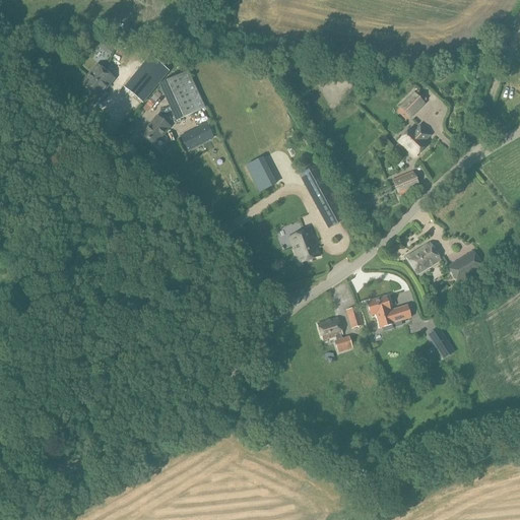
[(503,27),(498,36),(505,41),(511,34),(503,27)]
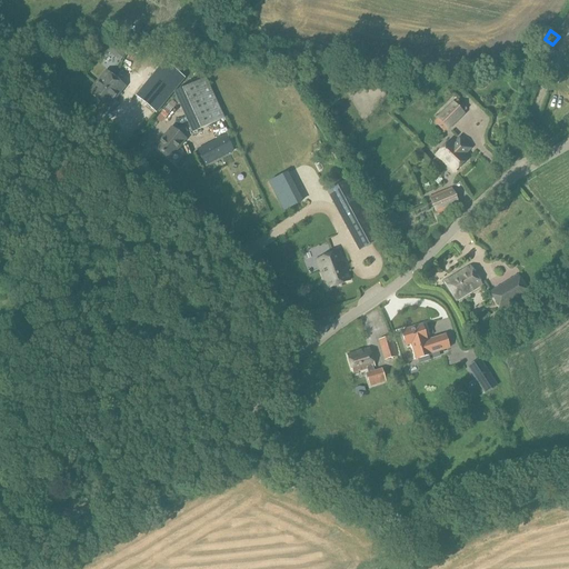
[(111,46),(107,51),(113,57),(120,48),(115,45),(113,43),(111,46)]
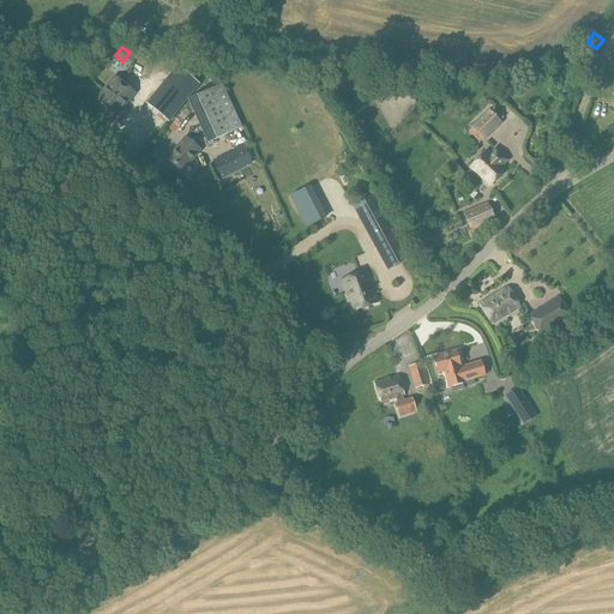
[(176,66),(146,103),(169,122),(199,85),(176,66)]
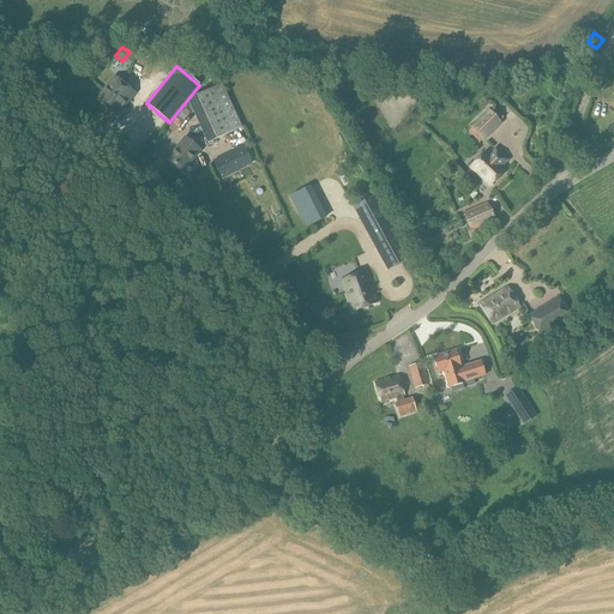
[(116,118),(133,94),(114,78),(96,101),(116,118)]
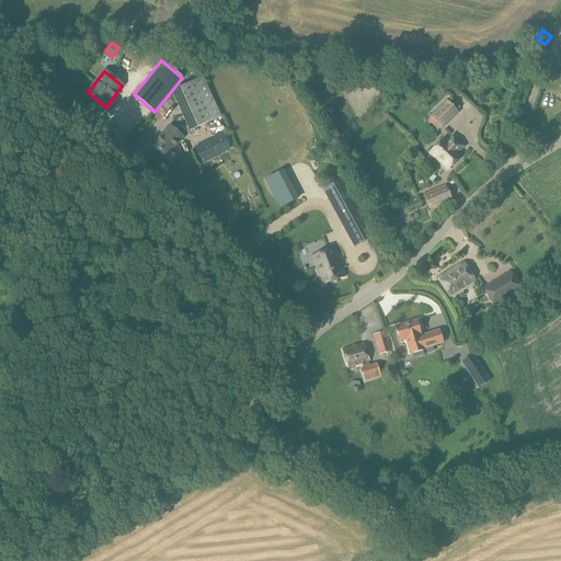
[(193,130),(221,117),(204,79),(175,91),(193,130)]
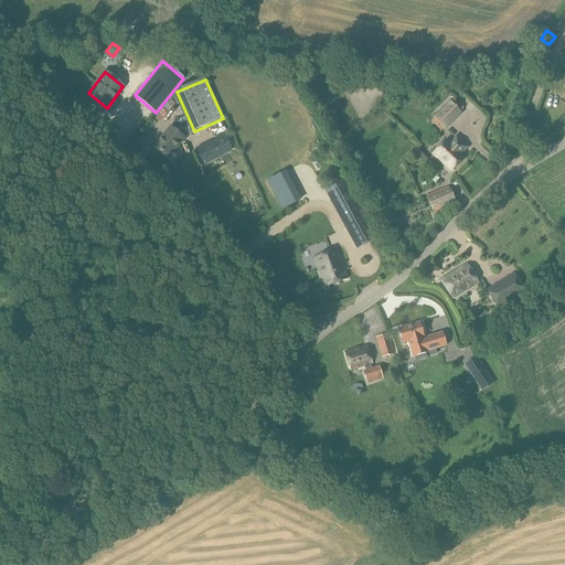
[(460,114),(449,103),(434,118),(445,129),(460,114)]
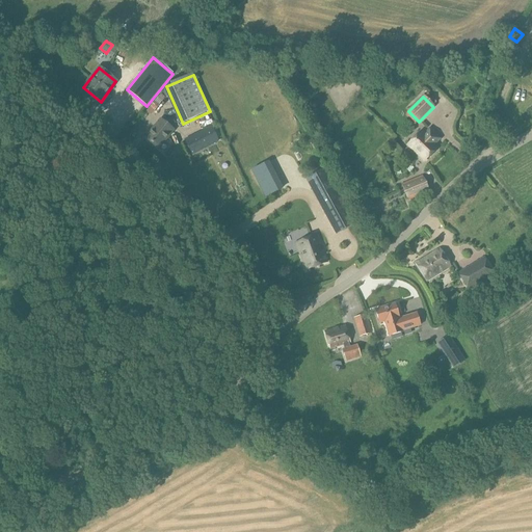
[(130,132),(145,112),(131,101),(116,121),(130,132)]
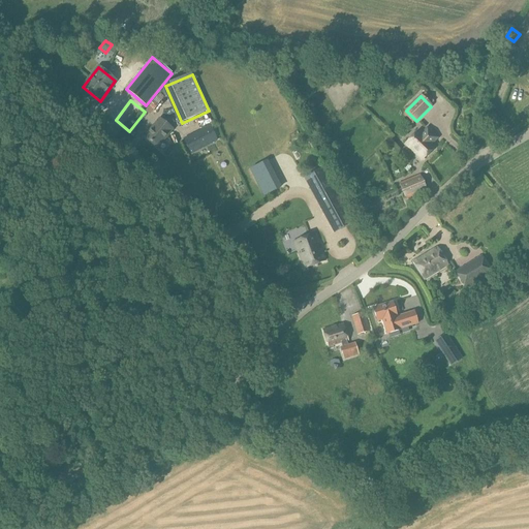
[(157,150),(174,129),(158,118),(143,138),(157,150)]
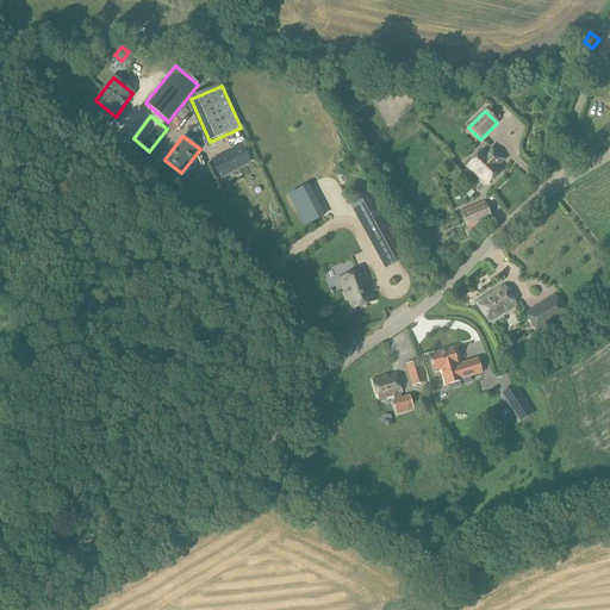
[(241,144),(211,160),(221,178),(250,162),(241,144)]
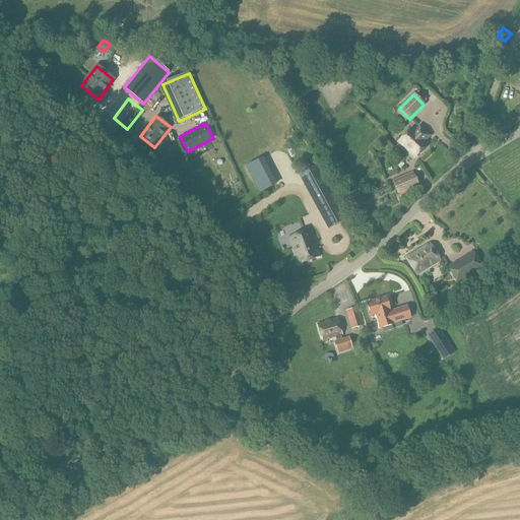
[(409,131),(398,142),(414,158),(426,146),(420,141),(423,139),(425,141),(428,137),(419,128),(413,134),(409,131)]
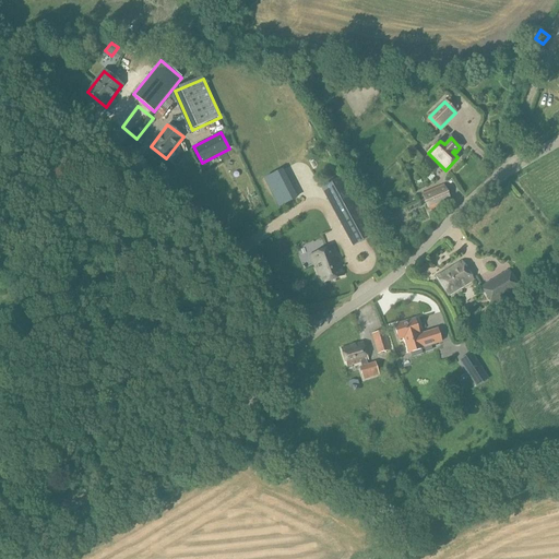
[(271,174),(282,204),(300,198),(289,167),(271,174)]
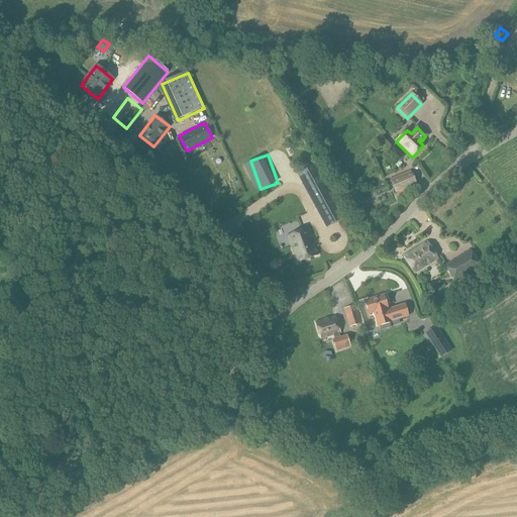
[(325,226),(344,216),(315,164),(297,174),(325,226)]
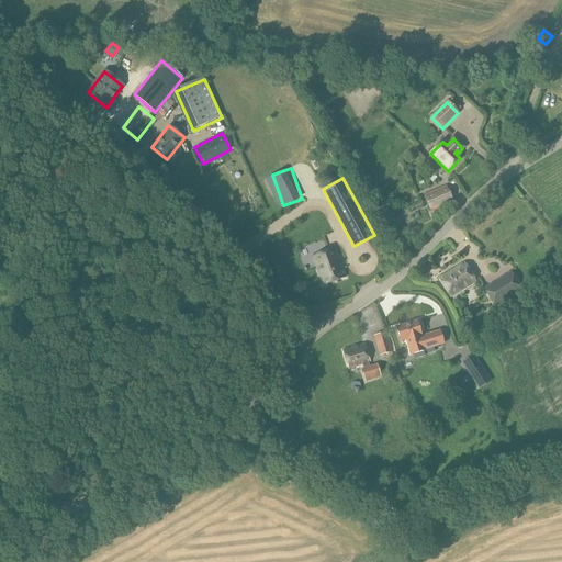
[(430,210),(450,202),(445,188),(425,195),(430,210)]
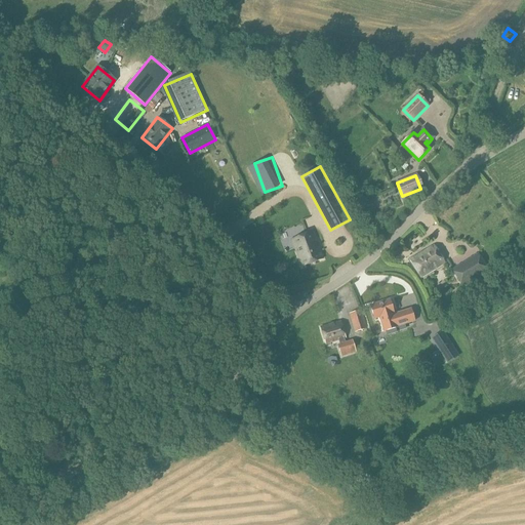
[(291,240),(301,267),(322,259),(318,247),(320,246),(318,240),(316,241),(312,232),(291,240)]
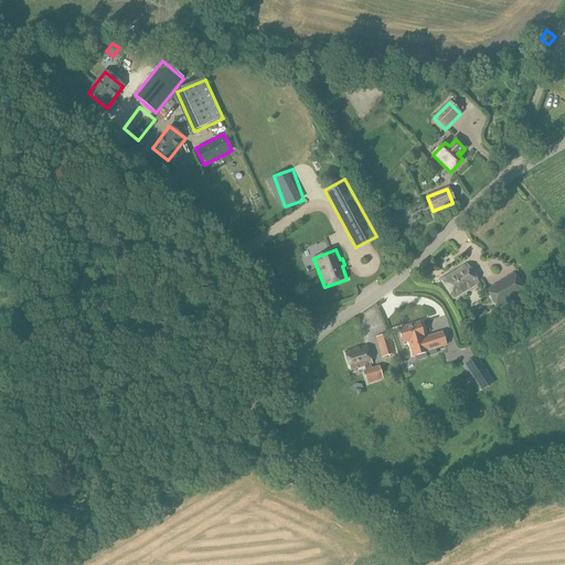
[(454,299),(478,285),(467,266),(443,281),(454,299)]
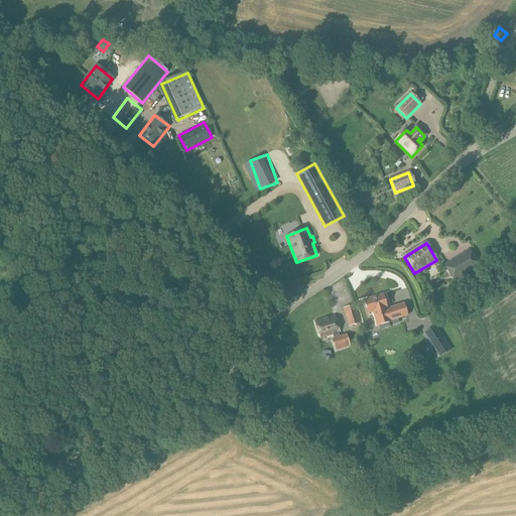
[(455,279),(479,265),(471,252),(446,266),(455,279)]
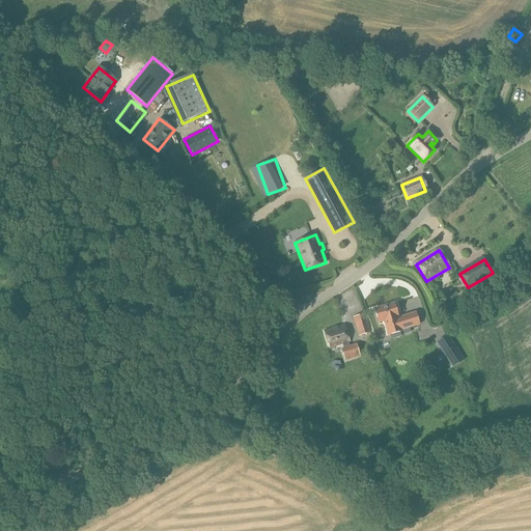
[(415,312),(398,316),(394,303),(374,309),(379,323),(384,322),(388,335),(401,331),(401,330),(419,325),(415,312)]
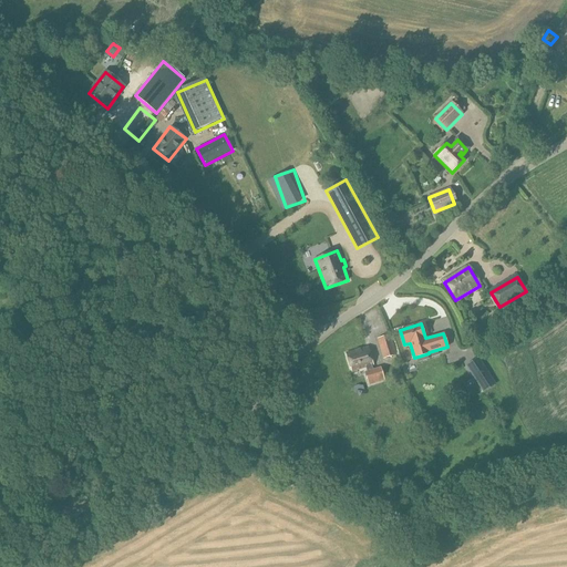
[(390,336),(377,339),(383,359),(395,356),(390,336)]
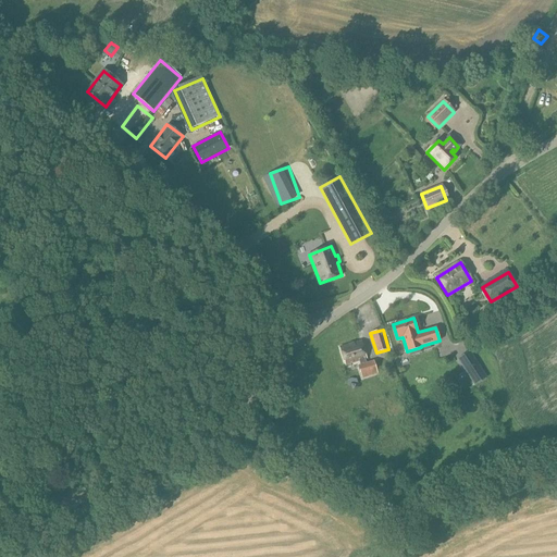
[(367,363),(364,359),(366,359),(361,341),(341,347),(346,364),(359,360),(360,366),(358,367),(361,379),(378,373),(373,361),(367,363)]
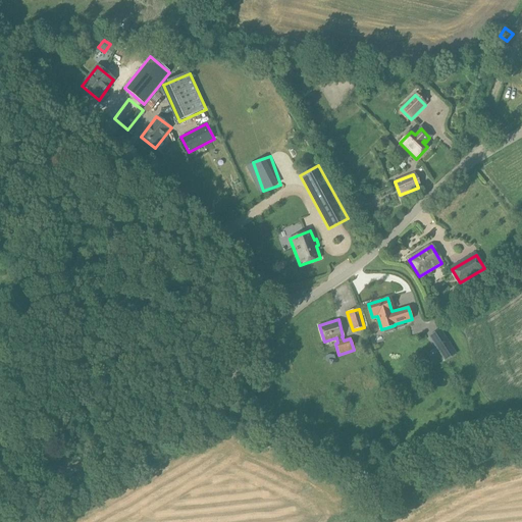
[(444,334),(432,343),(445,361),(456,354),(444,334)]
